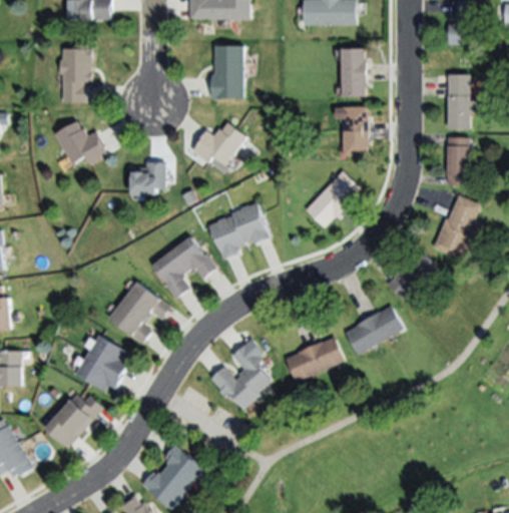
[(111,0),(111,12),(108,12),(108,20),(67,20),(67,0),(111,0)]
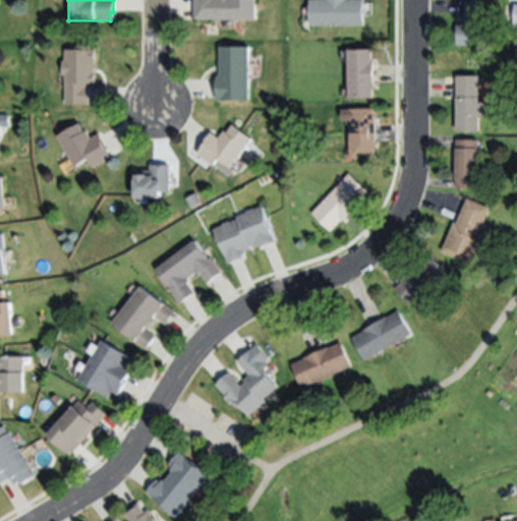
[(251,0),(251,19),(191,20),(191,0),(251,0)]
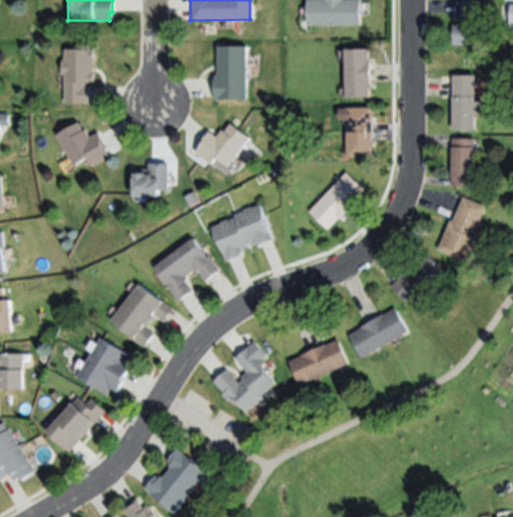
[(356,0),(356,25),(304,25),(303,0),(356,0)]
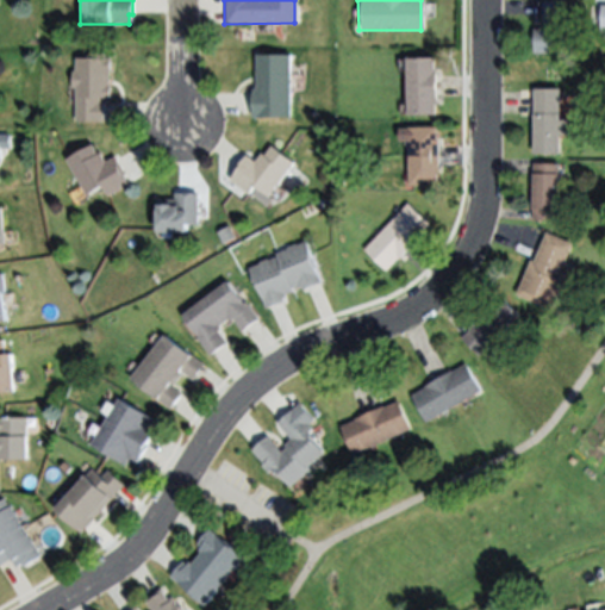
[(562,1),(563,51),(531,53),(531,30),(541,30),(541,1),(562,1)]
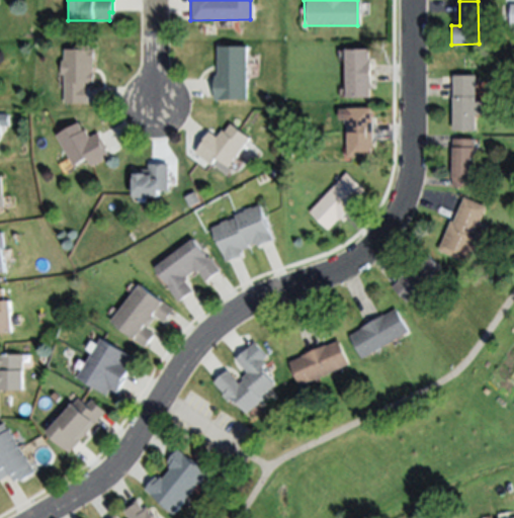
[(513,7),(504,7),(504,28),(513,27),(513,7)]
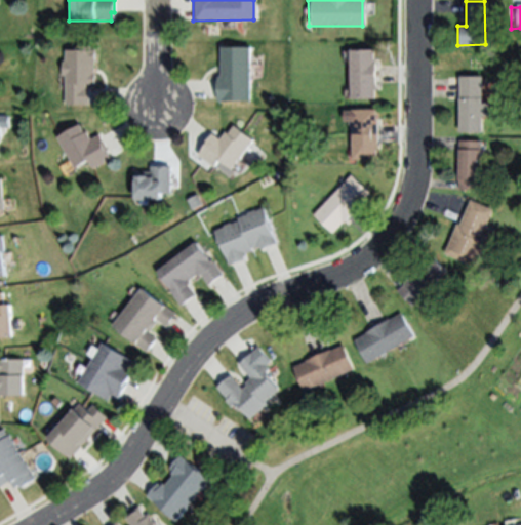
[(247,46),(248,102),(215,102),(214,77),(217,77),(217,47),(247,46)]
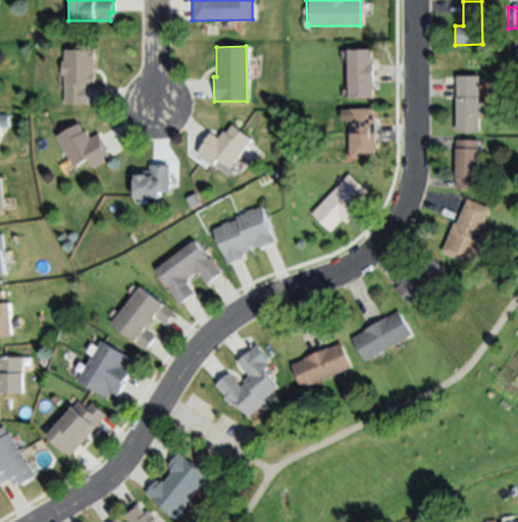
[(63,104),(63,75),(60,75),(60,61),(62,61),(63,50),(70,50),(70,47),(90,47),(90,51),(93,51),(93,84),(85,84),(85,87),(89,87),(89,105),(63,104)]
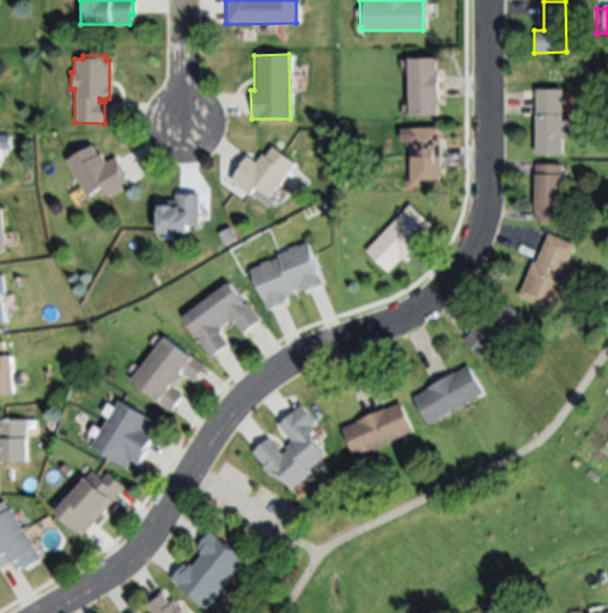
[(407,59),(433,59),(435,115),(408,115),(407,59)]
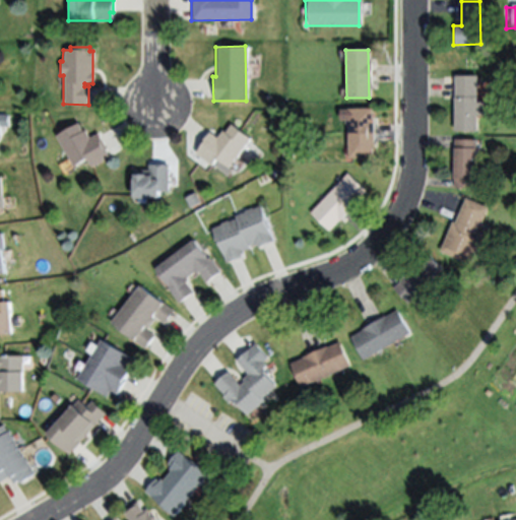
[(453,131),(454,76),(474,76),(474,102),(481,103),(481,116),(474,116),(474,131),(453,131)]
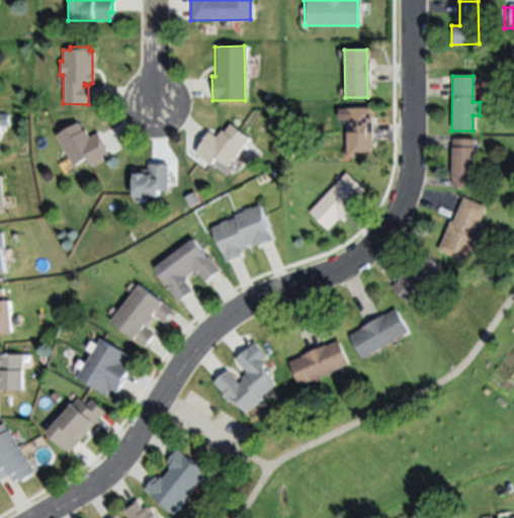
[(345,108),(368,108),(368,117),(370,117),(370,145),(368,145),(368,157),(345,157),(345,108)]
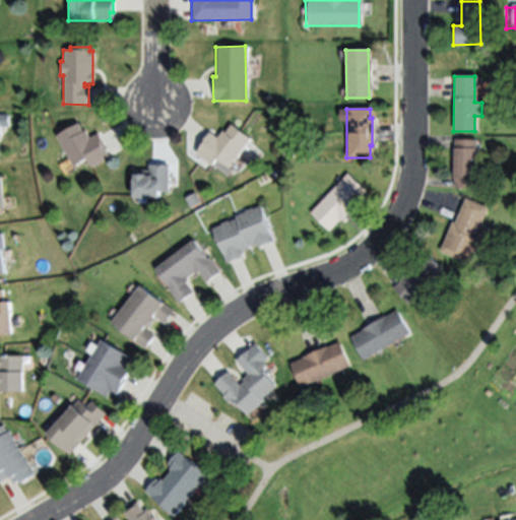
[(55,135),(76,123),(82,132),(85,130),(88,137),(95,133),(110,156),(90,169),(85,158),(72,167),(55,135)]
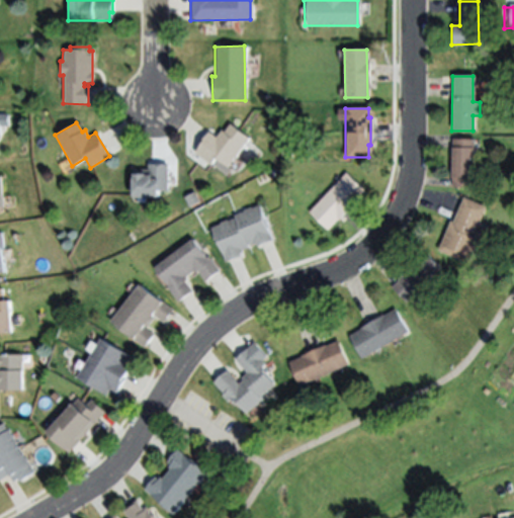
[(248,138),(227,167),(216,158),(210,164),(193,152),(207,132),(215,137),(221,130),(223,131),(229,122),(248,138)]
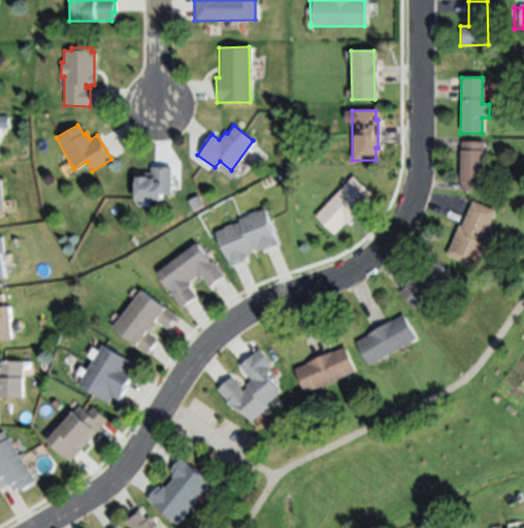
[(481,190),(459,190),(459,142),(481,142),(481,190)]
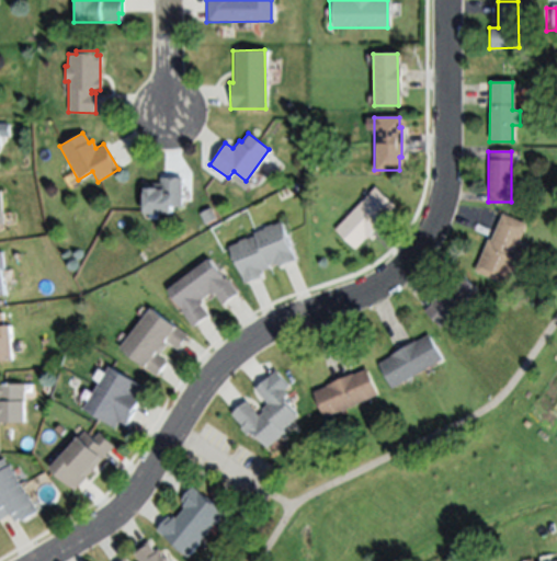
[(180,179),(180,205),(170,205),(169,214),(144,214),(144,190),(147,190),(147,183),(158,183),(158,178),(180,179)]
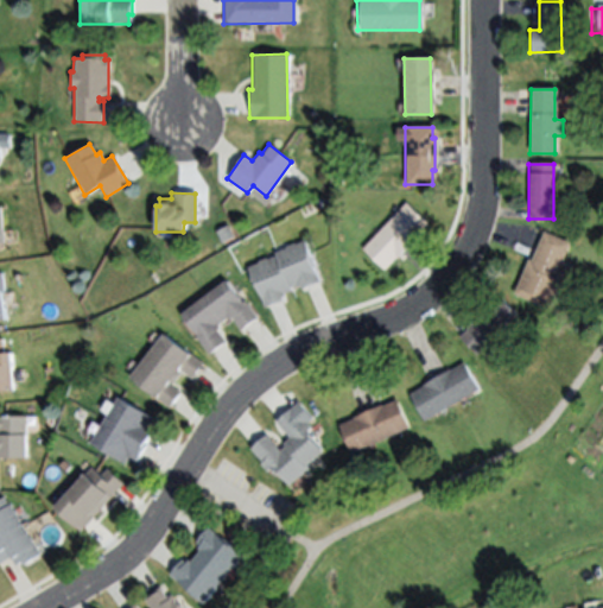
[(404,203),(426,225),(383,270),(361,248),(404,203)]
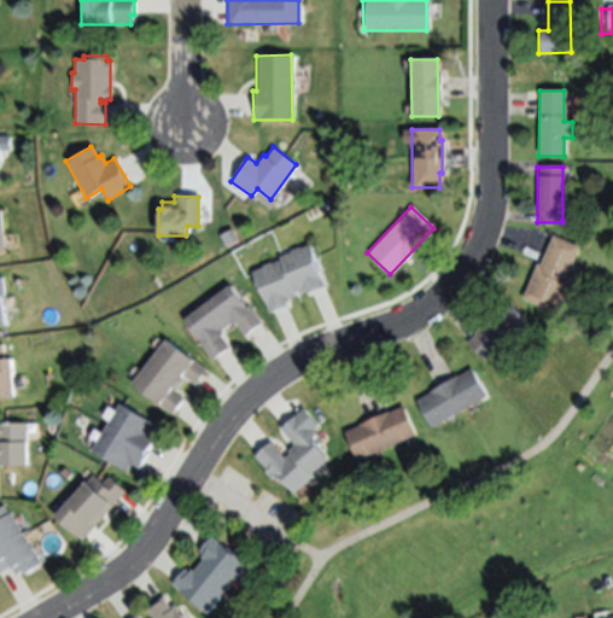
[(577,246),(566,277),(571,279),(558,314),(523,299),(536,264),(539,266),(550,237),(577,246)]
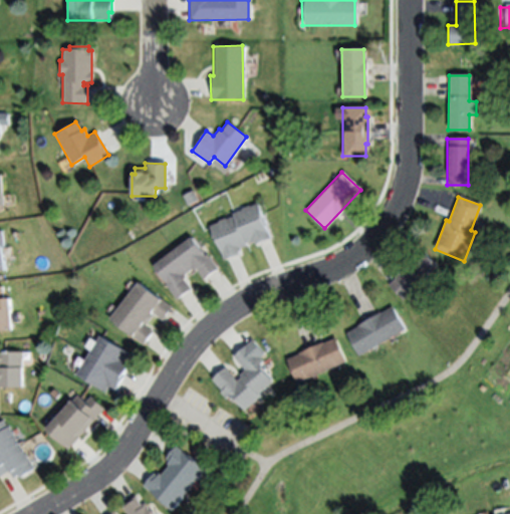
[(256,204),(268,239),(253,243),(253,242),(236,247),(237,250),(236,250),(238,254),(221,260),(209,225),(232,217),(231,213),(256,204)]
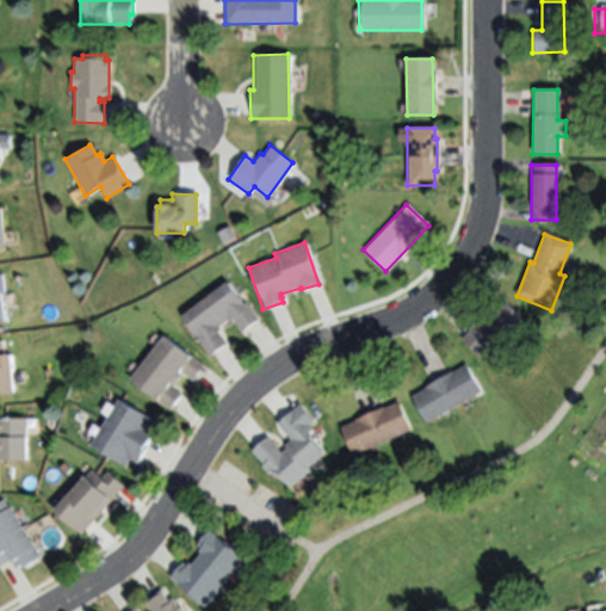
[(226,282),(254,320),(240,331),(230,320),(229,321),(227,318),(216,326),(218,329),(215,332),(223,343),(209,355),(180,318),(226,282)]
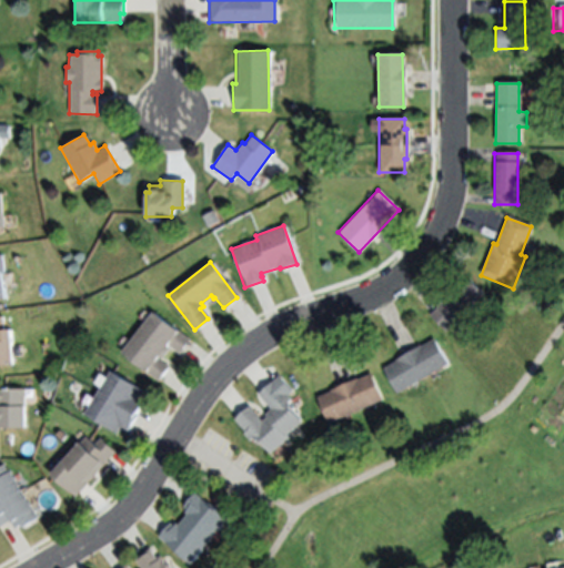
[(482,294),(463,312),(471,320),(457,333),(451,326),(445,332),(429,315),(465,277),(482,294)]
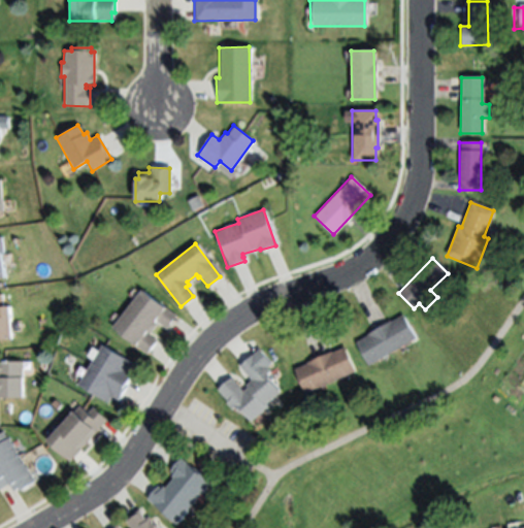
[(173,316),(163,329),(155,322),(145,334),(154,341),(144,354),(111,327),(141,290),(173,316)]
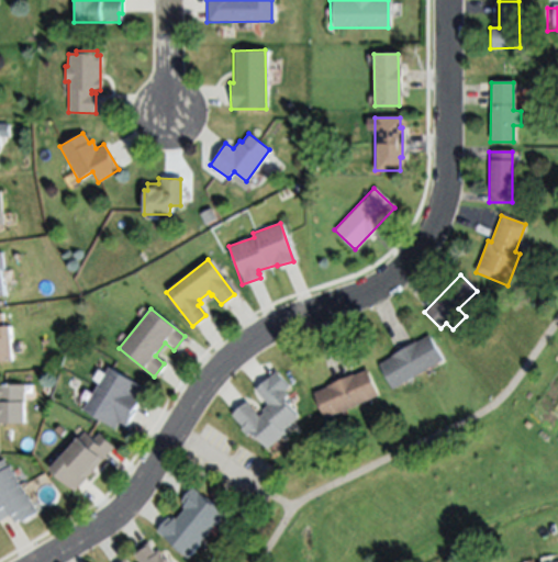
[(9,326),(11,361),(0,361),(0,314),(1,326),(9,326)]
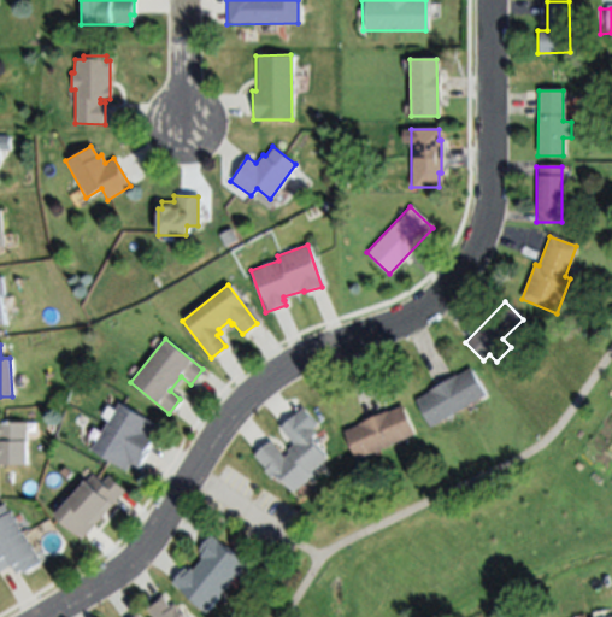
[(483,395),(428,428),(412,401),(468,369),(483,395)]
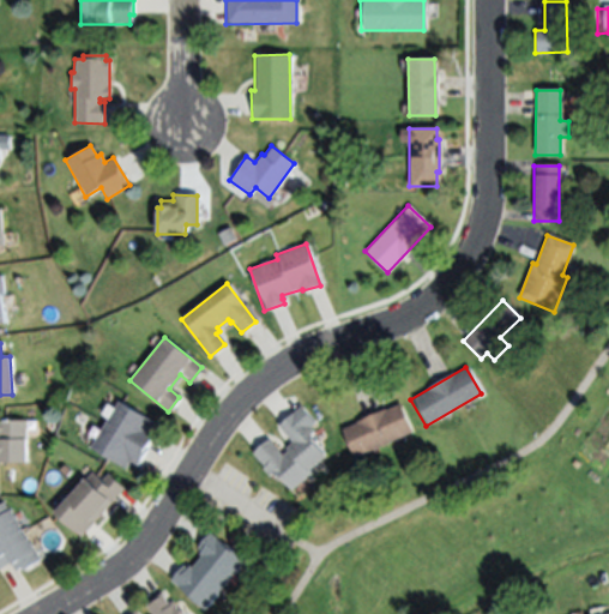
[(119,401),(152,422),(148,429),(154,434),(134,465),(128,462),(124,468),(90,447),(119,401)]
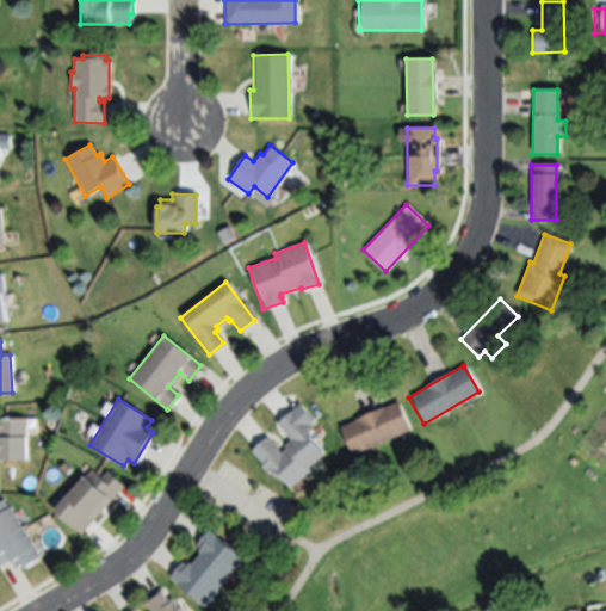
[(409,430),(351,455),(339,427),(397,401),(409,430)]
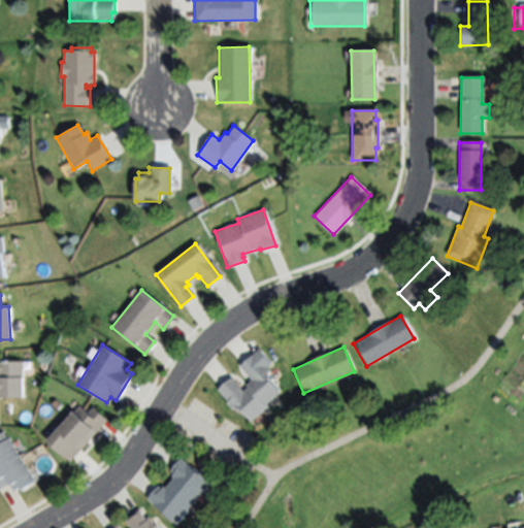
[(280,390),(264,404),(267,407),(251,423),(242,414),(238,418),(225,403),(226,402),(216,390),(229,377),(243,392),(247,389),(244,386),(251,380),(238,366),(252,355),(262,366),(263,364),(269,371),(265,374),(280,390)]
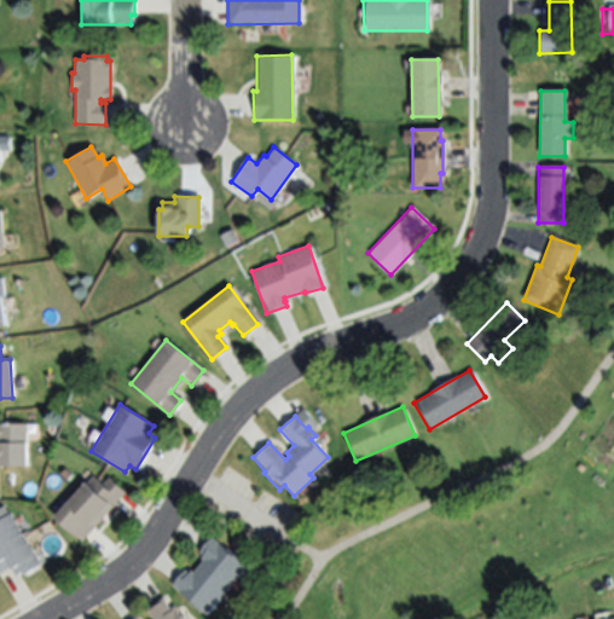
[(24,424),(24,466),(0,466),(0,426),(24,424)]
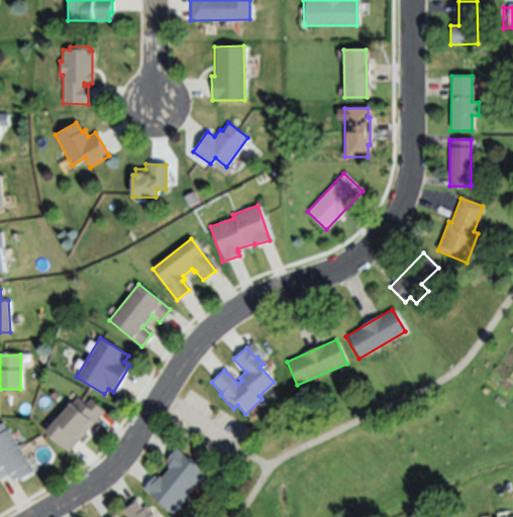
[(104,411),(69,451),(45,431),(77,396),(85,403),(89,398),(104,411)]
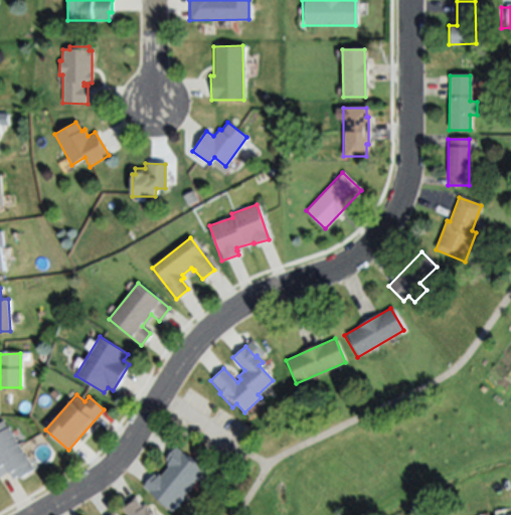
[(33,469),(18,478),(16,475),(12,478),(7,471),(0,475),(0,421),(2,420),(33,469)]
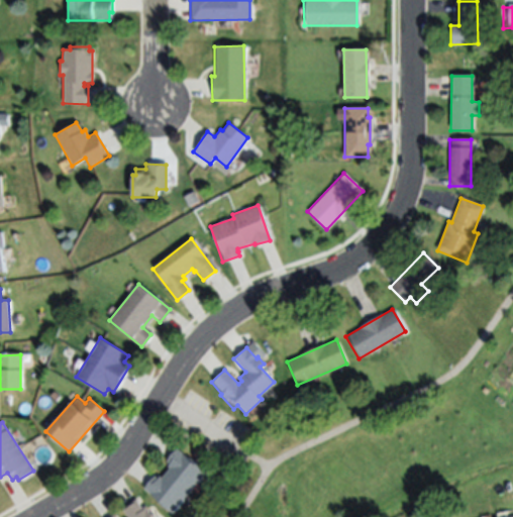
[(205,471),(173,512),(143,490),(155,476),(158,479),(160,476),(162,478),(170,468),(168,467),(170,464),(165,461),(176,447),(205,471)]
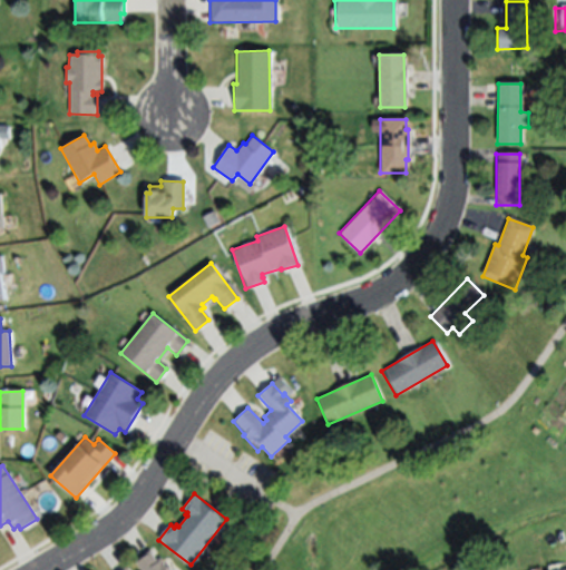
[(167,569),(120,569),(126,567),(128,569),(140,569),(135,561),(149,551),(156,560),(159,558),(167,569)]
